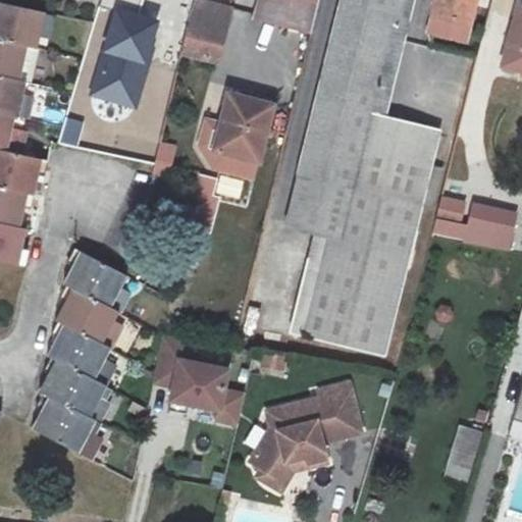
[(183,52),(219,61),(233,5),(213,0),(195,0),(192,13),(183,52)]
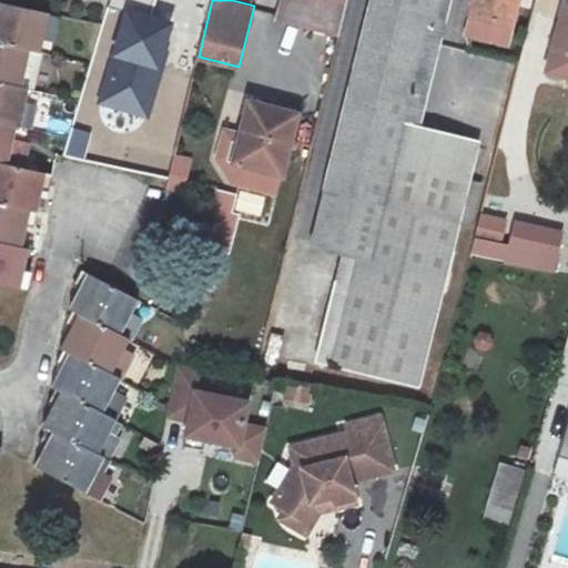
[(348,0),(283,0),(277,22),(341,39),(348,0)]
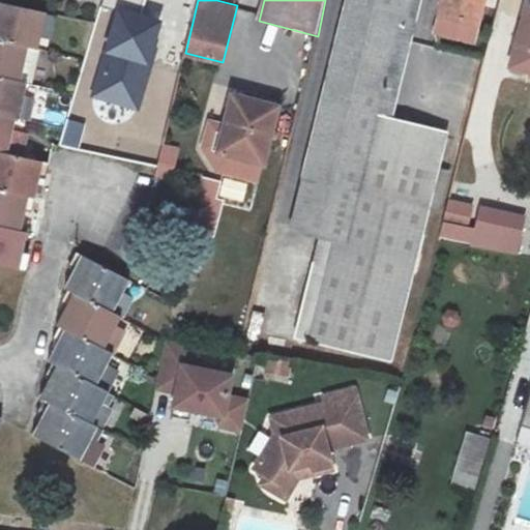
[(393,357),(427,208),(376,197),(394,117),(379,114),(385,85),(395,87),(400,68),(389,66),(394,47),(399,26),(416,30),(421,0),(347,0),(304,178),(347,188),(313,341),(393,357)]
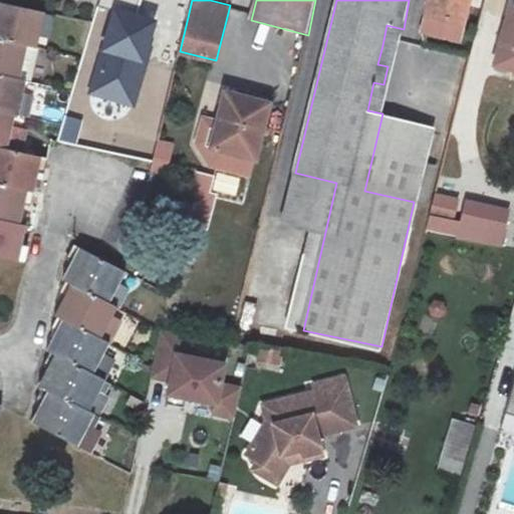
[(468,0),(428,0),(425,13),(463,22),(468,0)]
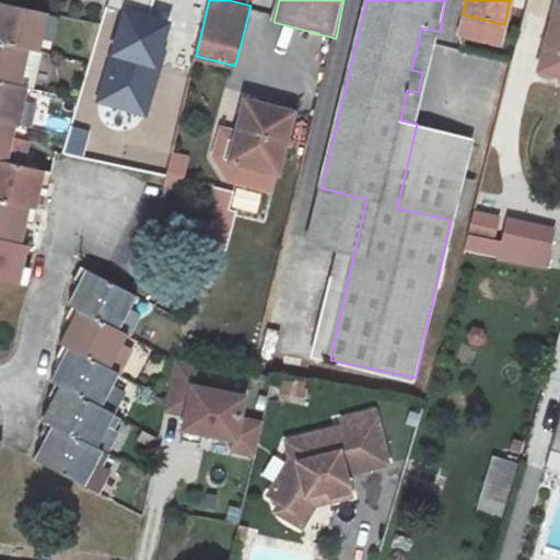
[(0,37),(27,44),(37,46),(45,11),(0,1),(0,37)]
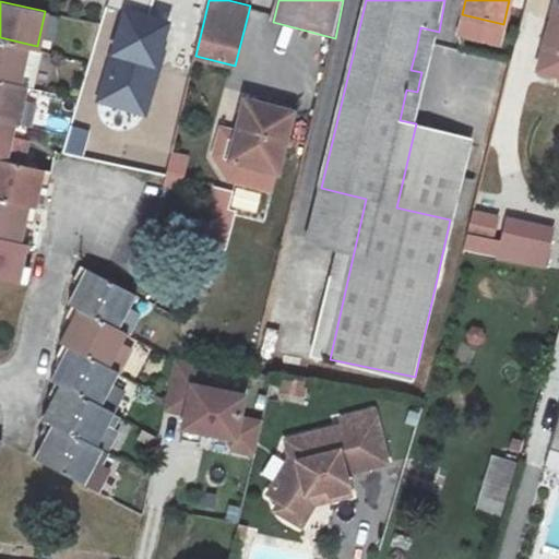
[(558,1),(556,1),(537,71),(558,76),(558,1)]
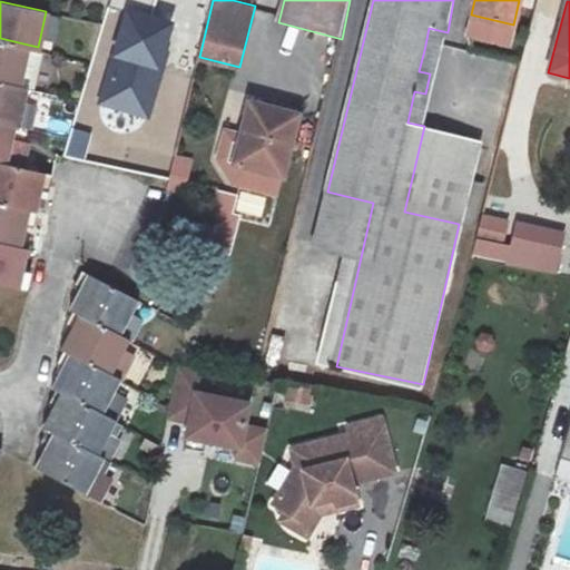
[(172,26),(126,13),(101,102),(148,115),(172,26)]
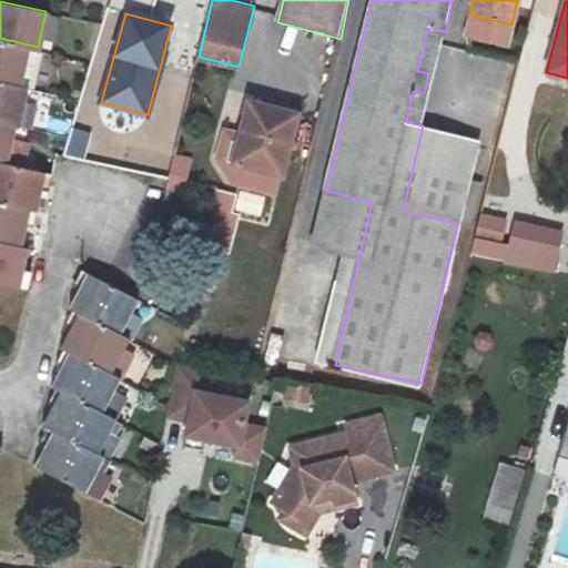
[(511,24),(469,14),(465,36),(507,46),(511,24)]
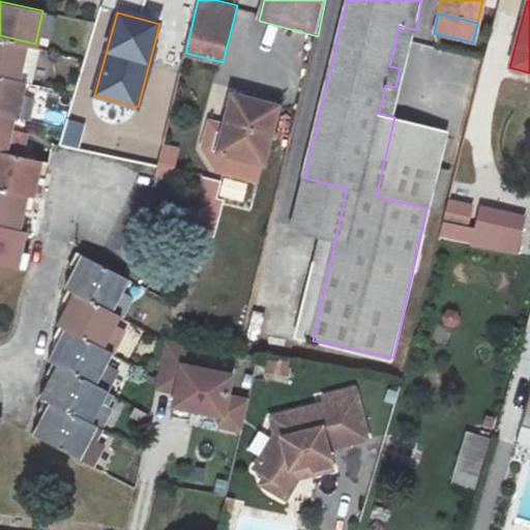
[(399,26),(394,47),(411,51),(413,39),(416,30),(399,26)]
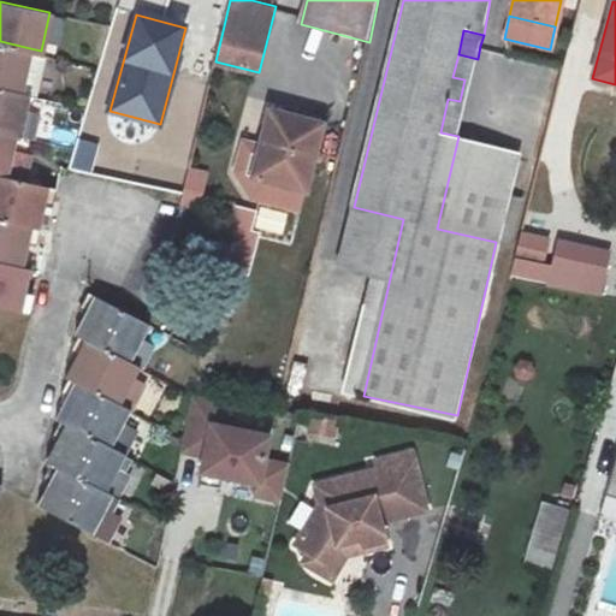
[(0,83),(22,88),(30,48),(0,41),(0,83)]
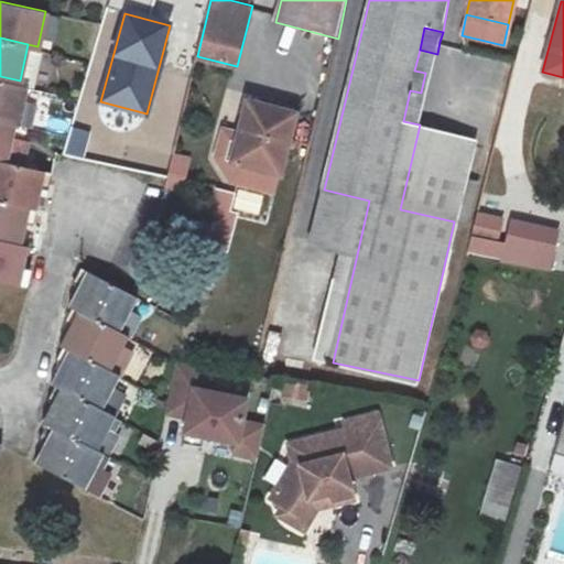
[(24,83),(20,80),(0,76),(0,117),(15,120),(24,83)]
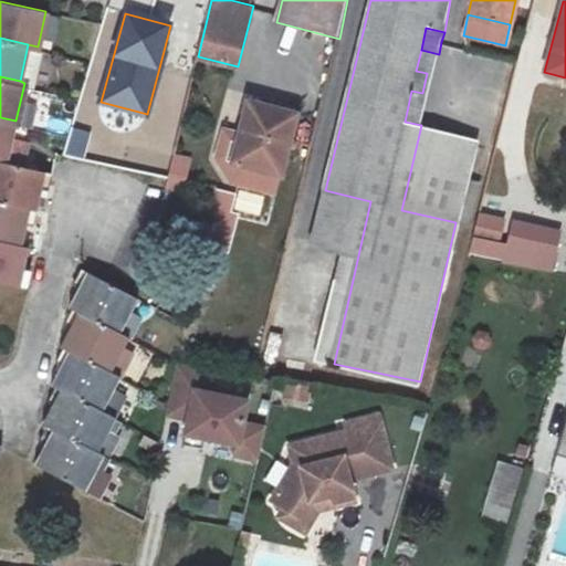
[(296,118),(252,108),(236,169),(282,180),(296,118)]
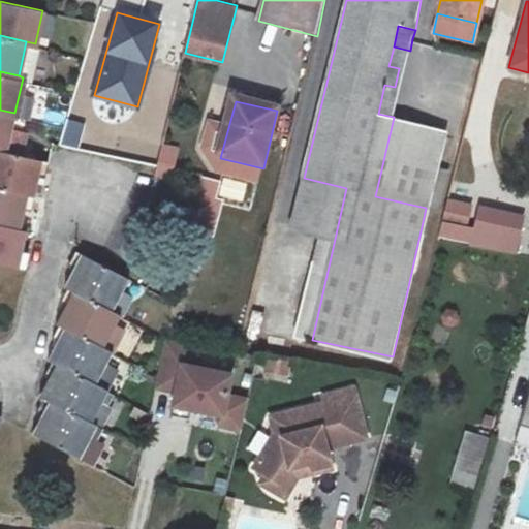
[(0,149),(6,151),(14,113),(0,110),(0,149)]
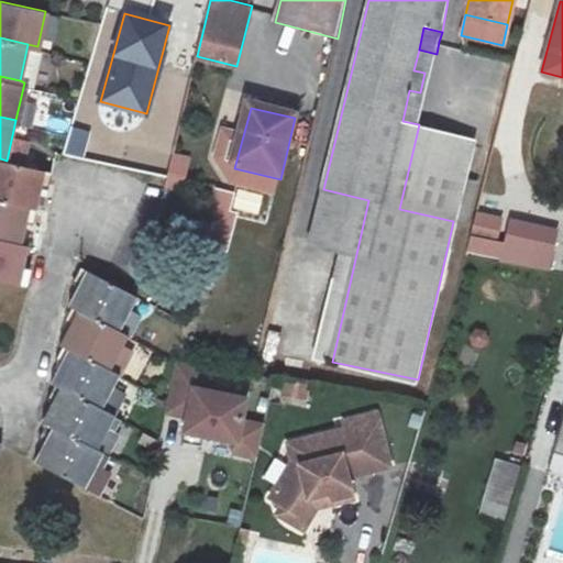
[(473,136),(419,124),(399,209),(453,221),(473,136)]
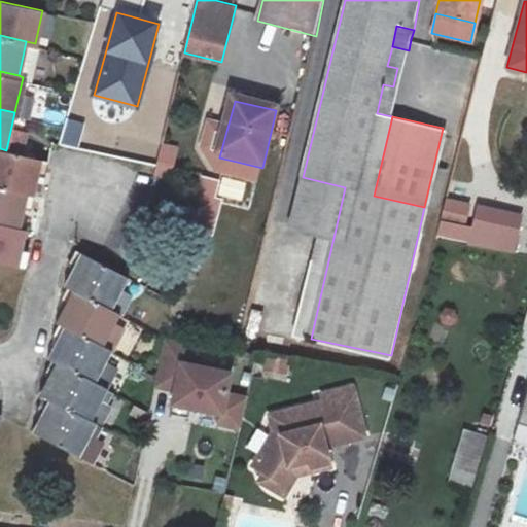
[(0,148),(0,185),(33,194),(38,174),(47,177),(50,162),(6,150),(0,148)]
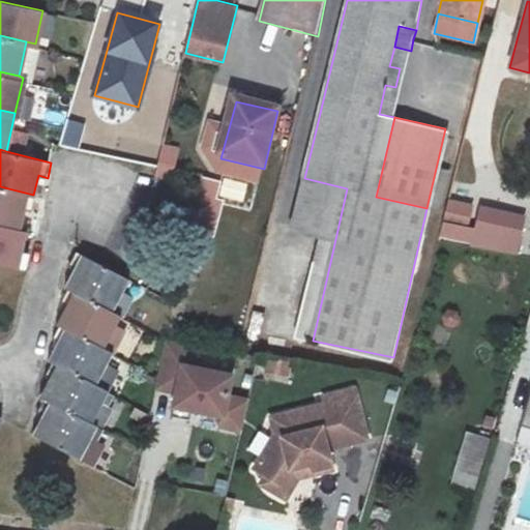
[(37,196),(33,195),(0,186),(0,224),(20,230),(25,209),(34,211),(37,196)]
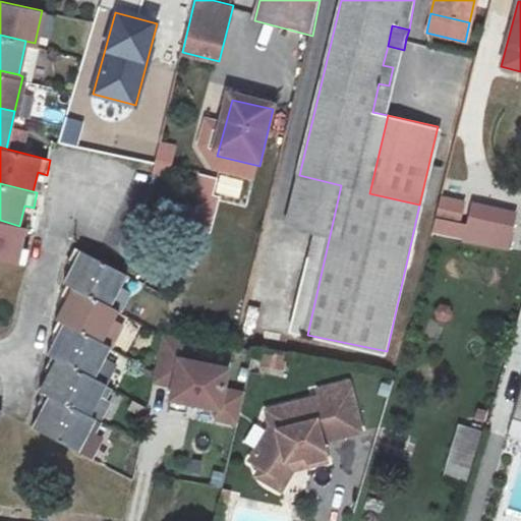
[(442,195),(437,216),(461,221),(465,201),(442,195)]
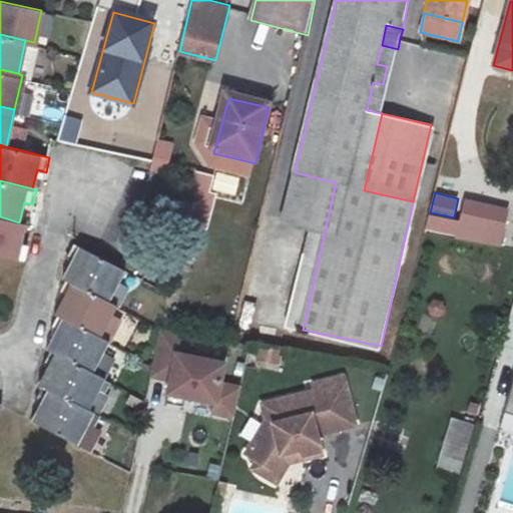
[(427,228),(457,235),(457,238),(499,247),(508,209),(465,200),(460,223),(430,216),(427,228)]
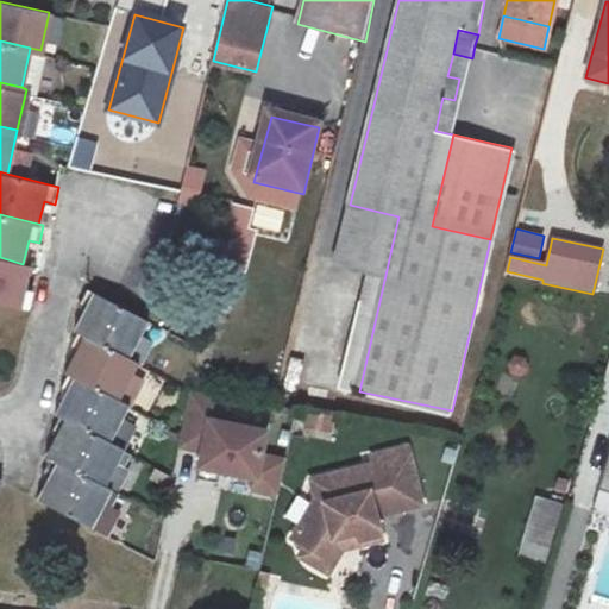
[(253,275),(259,250),(240,245),(233,270),(253,275)]
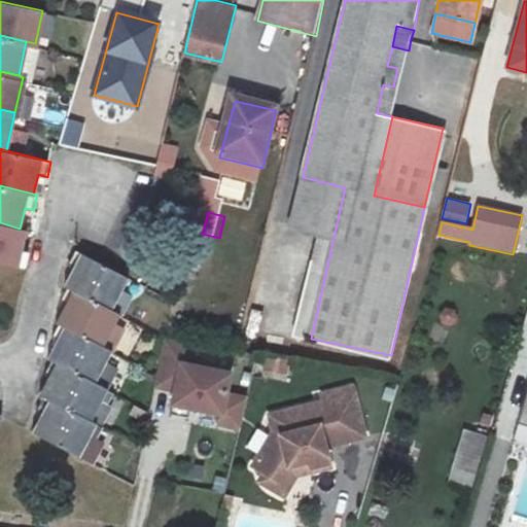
[(26,230),(20,229),(0,222),(0,261),(28,268),(31,253),(21,250),(26,230)]
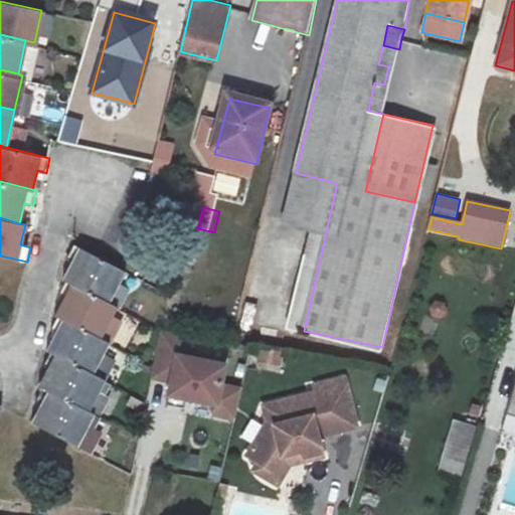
[(68,281),(110,302),(125,271),(76,246),(67,262),(76,266),(68,281)]
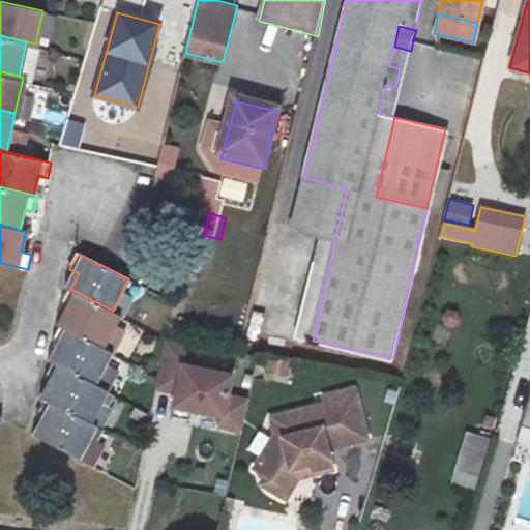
[(120,314),(113,311),(70,289),(61,304),(71,310),(61,327),(104,349),(120,314)]
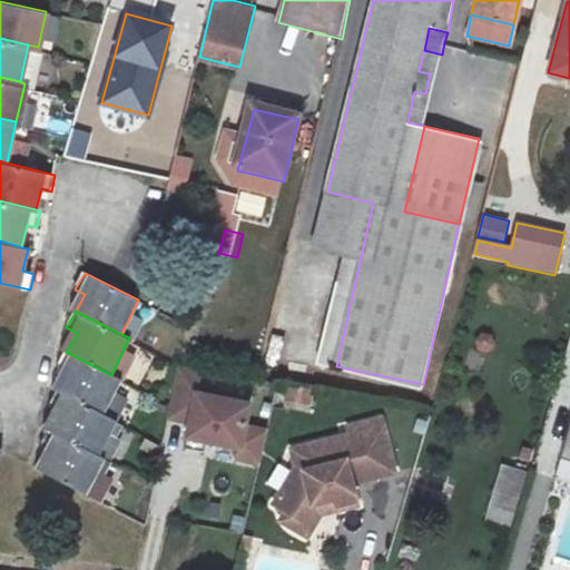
[(139,384),(151,356),(129,346),(116,373),(139,384)]
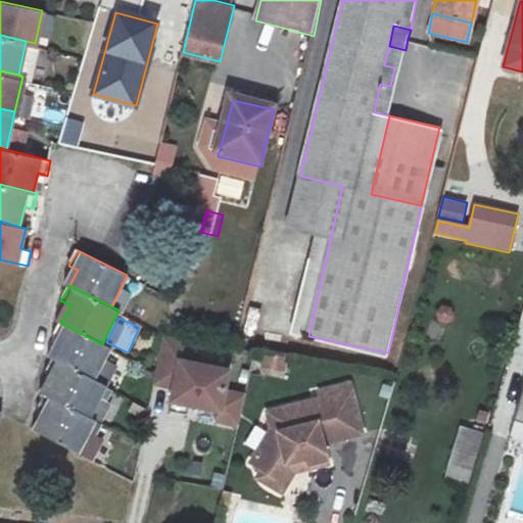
[(111,348),(102,344),(60,323),(52,337),(62,342),(53,361),(103,385),(110,388),(120,369),(104,362),(111,348)]
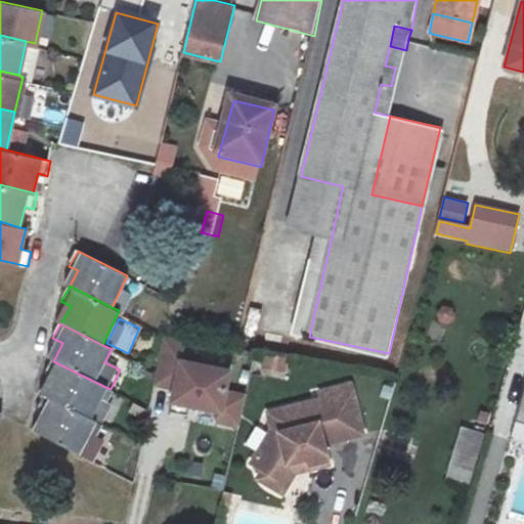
[(186,341),(166,337),(157,385),(177,389),(174,402),(221,410),(219,421),(243,426),(250,395),(225,390),(230,368),(183,361),(186,341)]
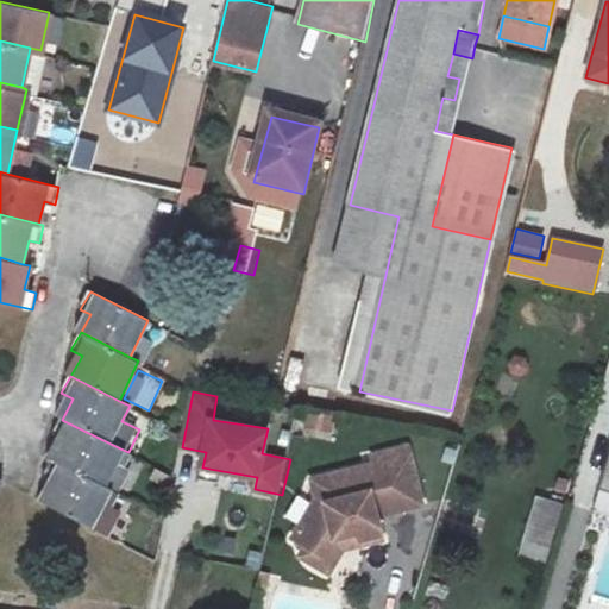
[(311,412),(305,433),(328,439),(333,418),(311,412)]
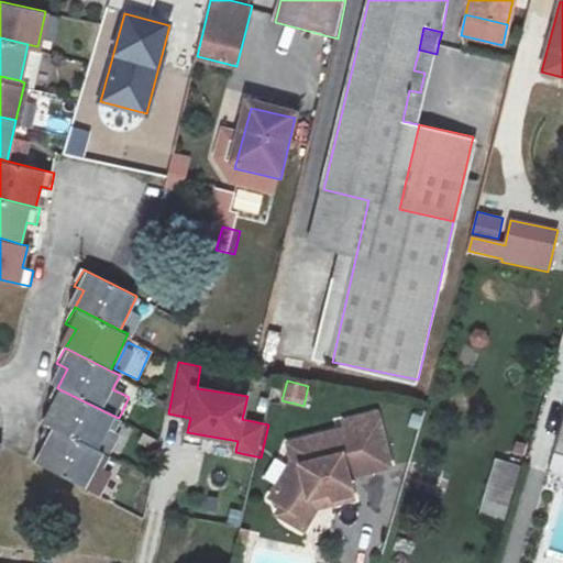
[(94,449),(111,415),(57,388),(48,405),(59,409),(50,427),(94,449)]
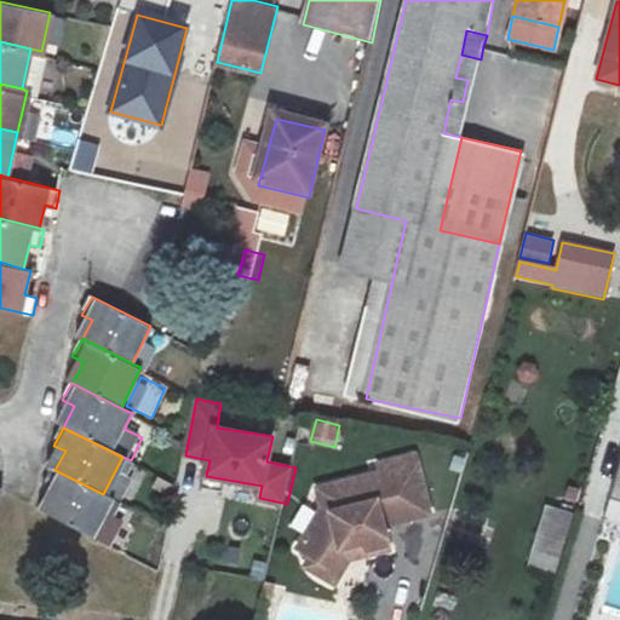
[(432,514),(419,455),(383,465),(385,472),(322,488),(326,506),(302,547),(315,556),(332,566),(344,547),(362,544),(367,543),(369,555),(391,550),(383,516),(395,512),(397,522),(432,514)]
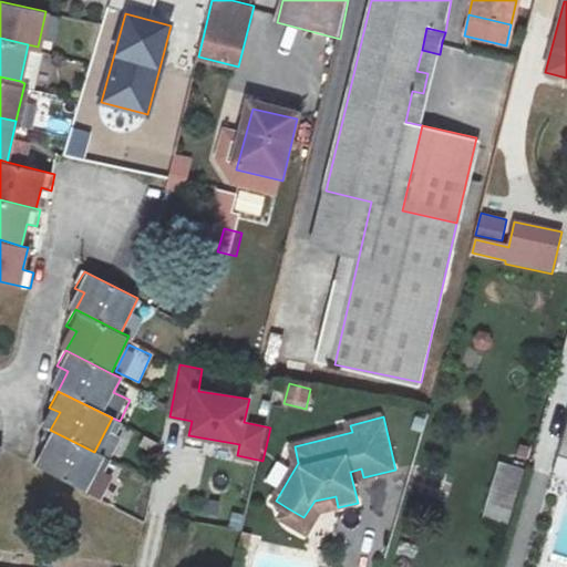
[(94,452),(50,430),(43,444),(53,450),(42,471),(85,493),(104,457),(94,452)]
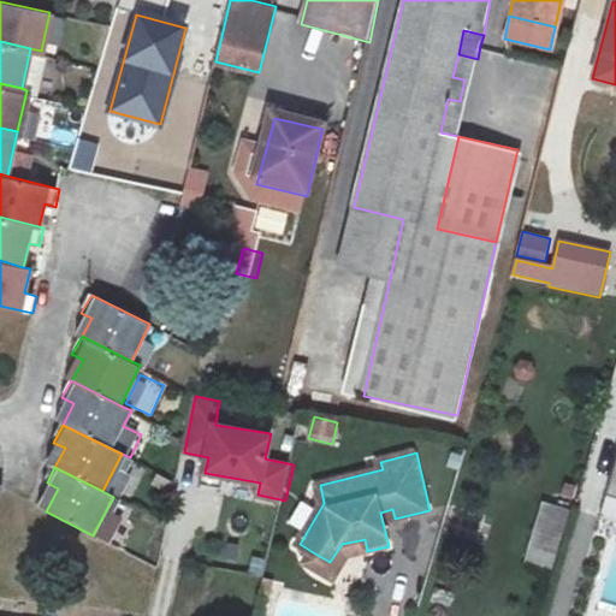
[(554,572),(570,510),(538,502),(521,563),(554,572)]
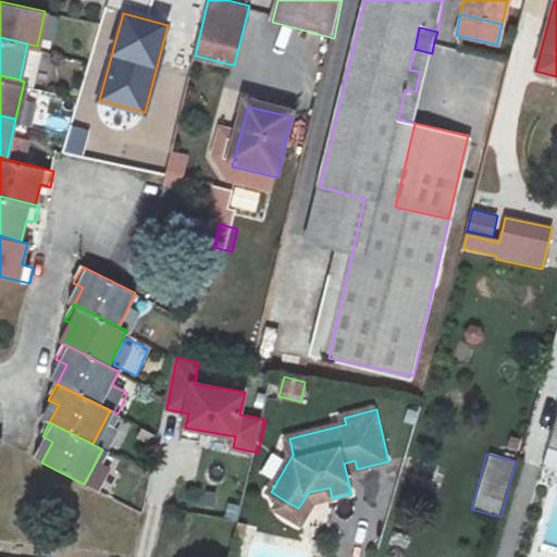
[(474,481),(462,477),(456,495),(469,498),(474,481)]
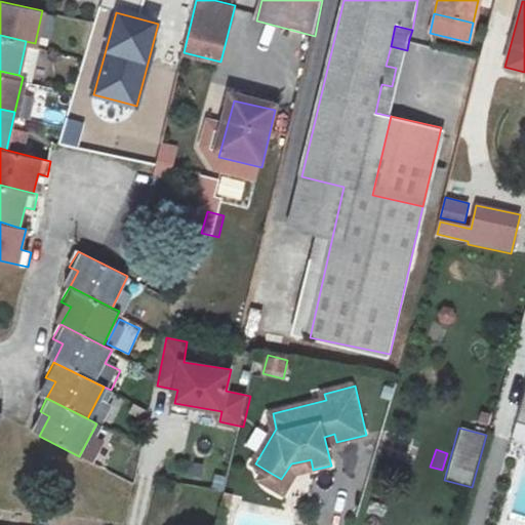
[(281,479),(267,471),(260,480),(285,494),(297,474),(313,470),(311,459),(307,460),(291,463),(281,479)]
